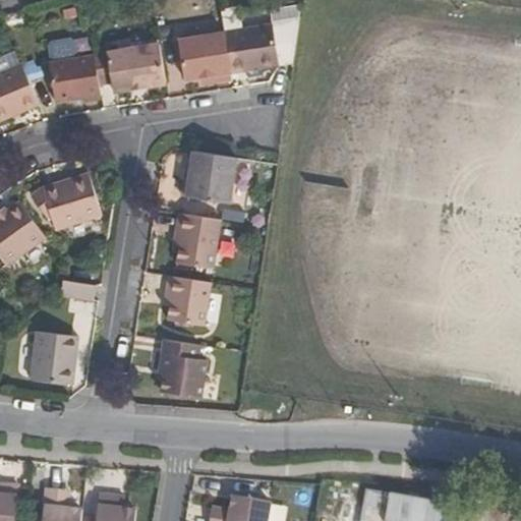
[(271,22),(222,32),(229,74),(279,64),(271,22)]
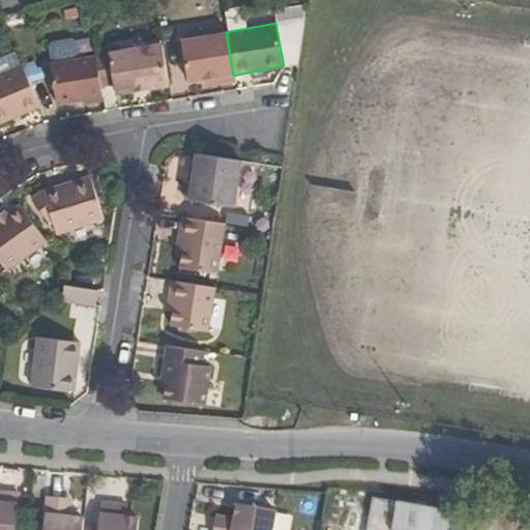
[(233,76),(226,32),(181,40),(189,82),(216,77),(217,84),(234,81),(233,76)]
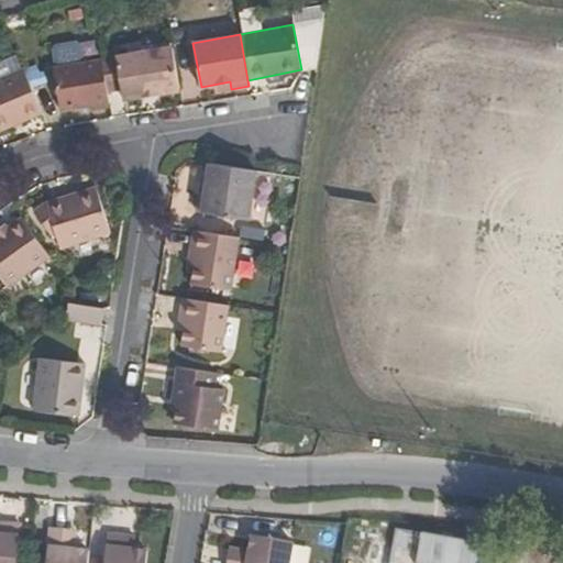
[(169,45),(99,57),(106,92),(122,90),(124,101),(143,98),(143,95),(158,92),(159,97),(177,92),(169,45)]
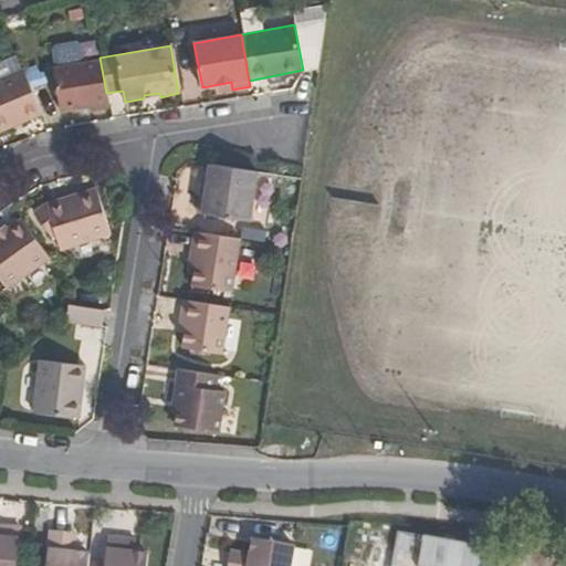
[(106,93),(100,58),(53,66),(60,109),(93,104),(93,111),(108,107),(106,93)]
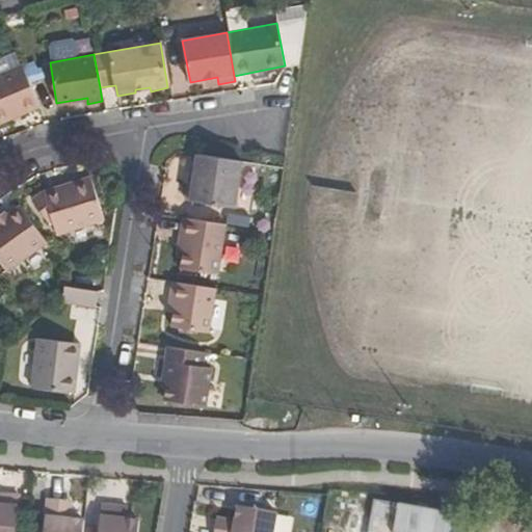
[(0,125),(38,108),(21,65),(0,74),(0,125)]
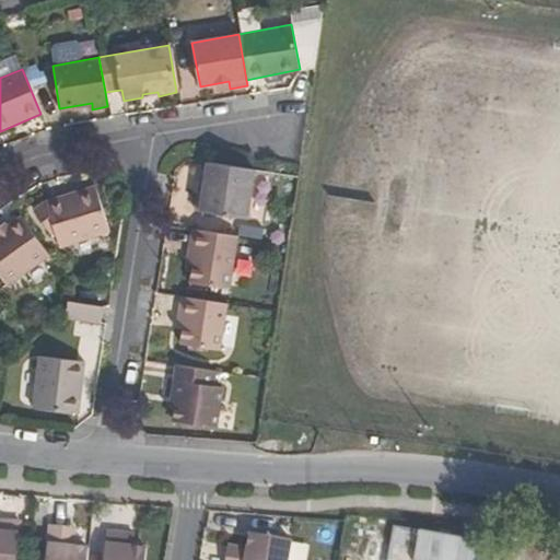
[(248,219),(257,170),(209,162),(206,179),(203,195),(199,195),(197,210),(248,219)]
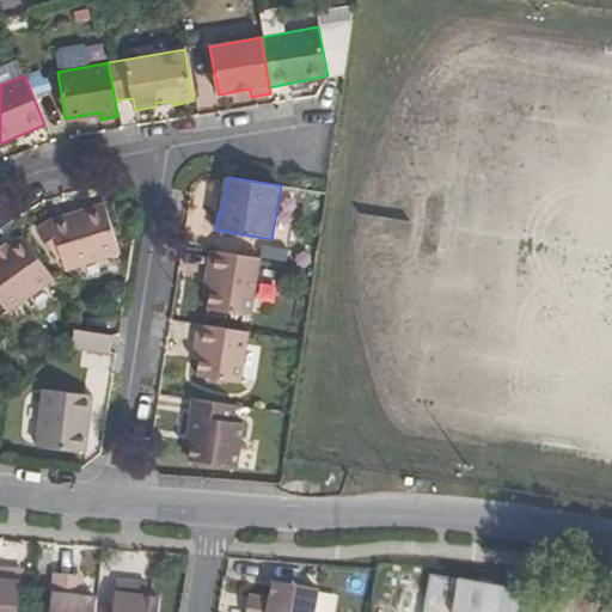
[(53,219),(68,269),(120,251),(105,203),(53,219)]
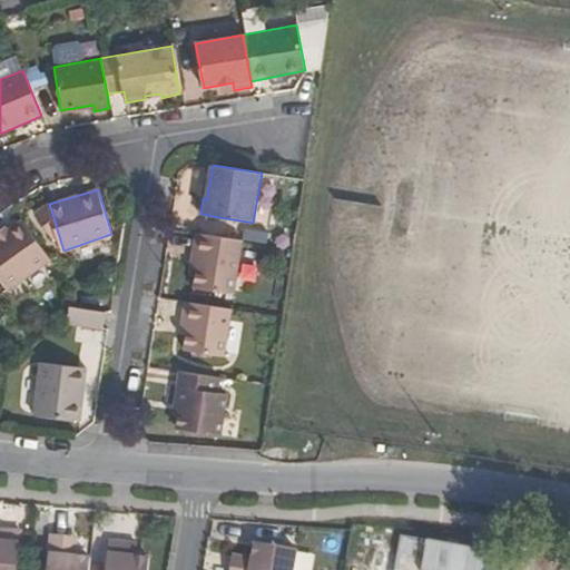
[(50,258),(19,216),(0,231),(0,275),(10,290),(50,258)]
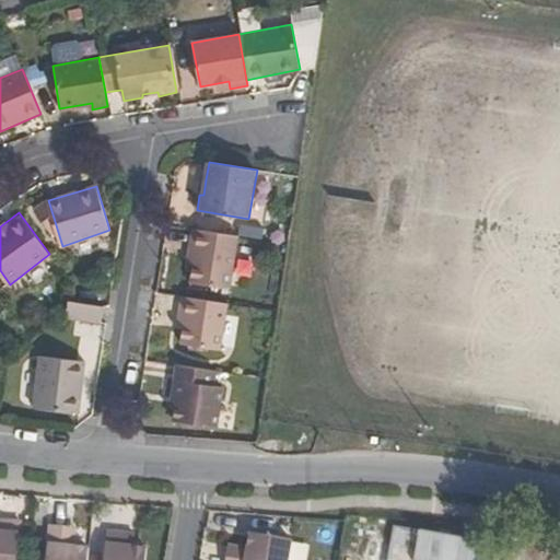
[(229,286),(238,235),(193,228),(189,245),(198,247),(195,264),(191,282),(229,286)]
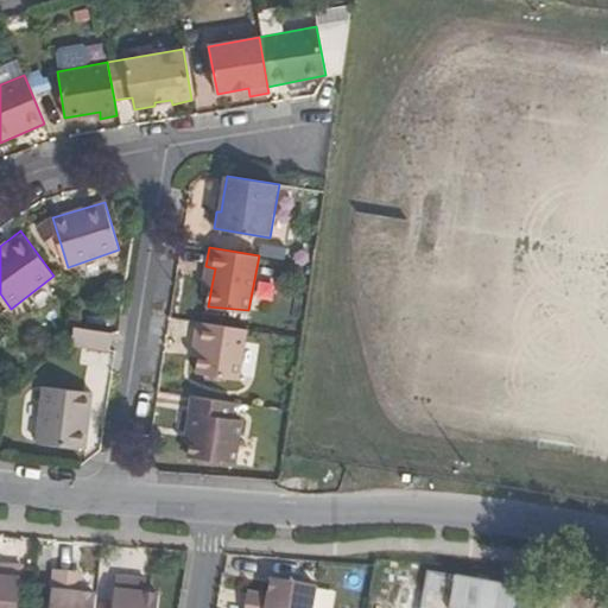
[(202,285),(211,286),(215,268),(206,266),(202,285)]
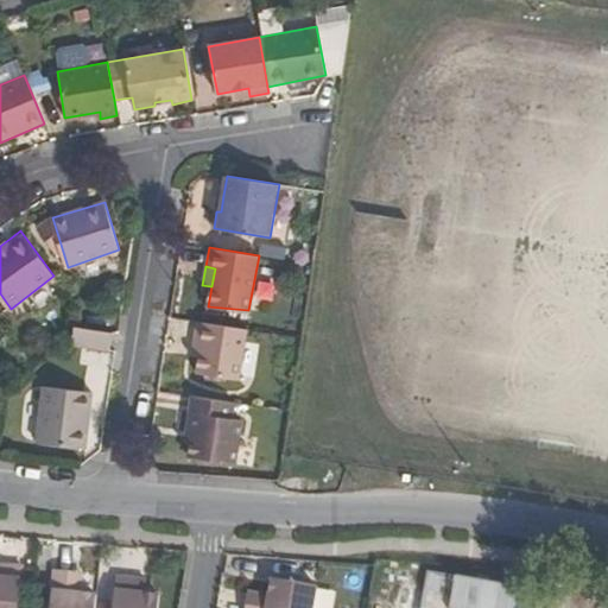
[(238,377),(247,328),(196,321),(194,337),(204,340),(200,356),(197,371),(238,377)]
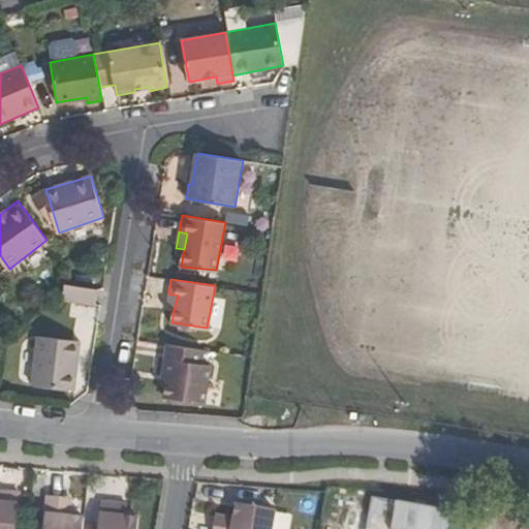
[(95,303),(97,287),(63,282),(63,294),(63,301),(95,303)]
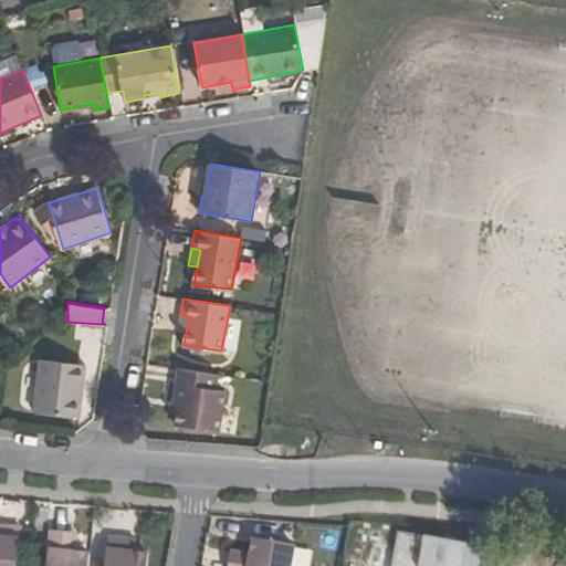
[(178,329),(186,332),(190,316),(180,314),(178,329)]
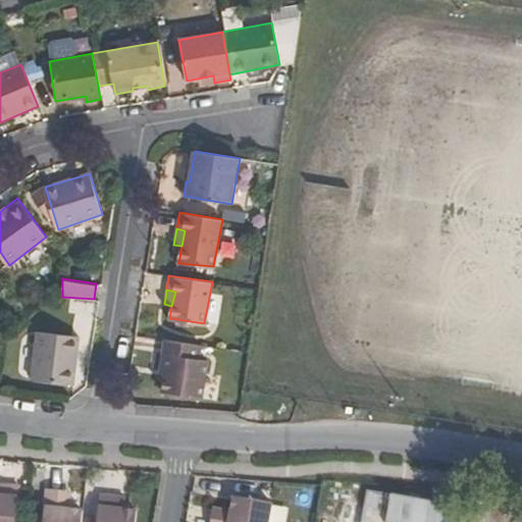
[(38,328),(31,378),(73,382),(81,334),(38,328)]
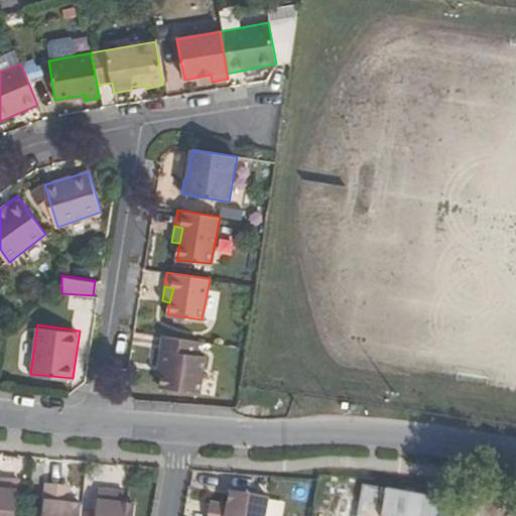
[(198,352),(199,340),(162,335),(159,352),(166,353),(162,373),(161,385),(200,390),(205,354),(198,352)]
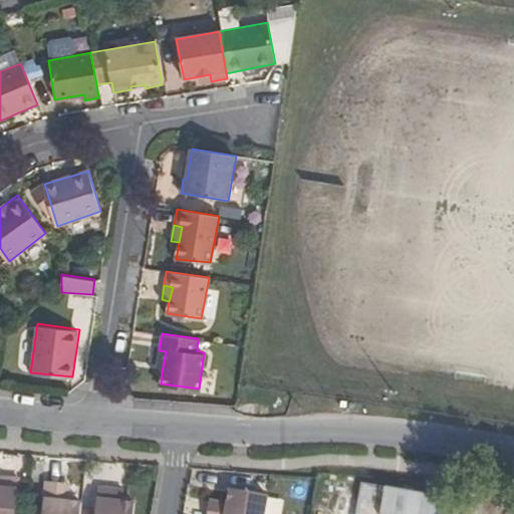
[(156,370),(162,371),(166,351),(159,350),(156,370)]
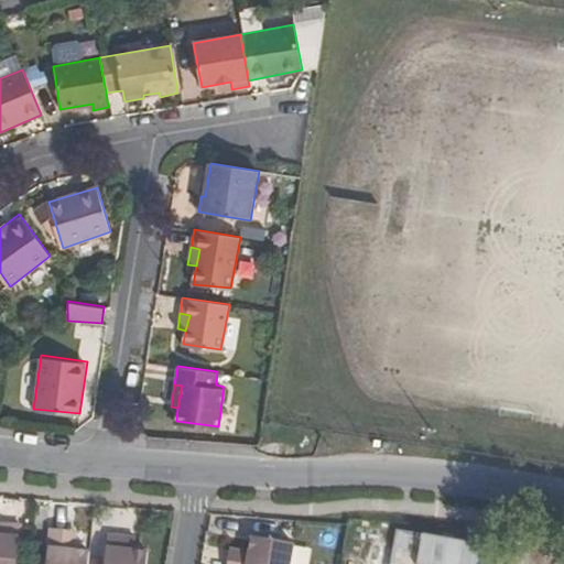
[(0,540),(0,563),(15,563),(20,529),(1,527),(0,540)]
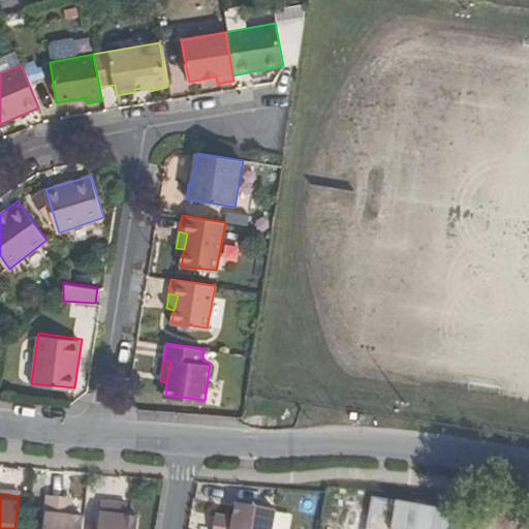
[(82,528),(84,522),(68,520),(61,520),(63,501),(45,499),(41,528),(82,528)]
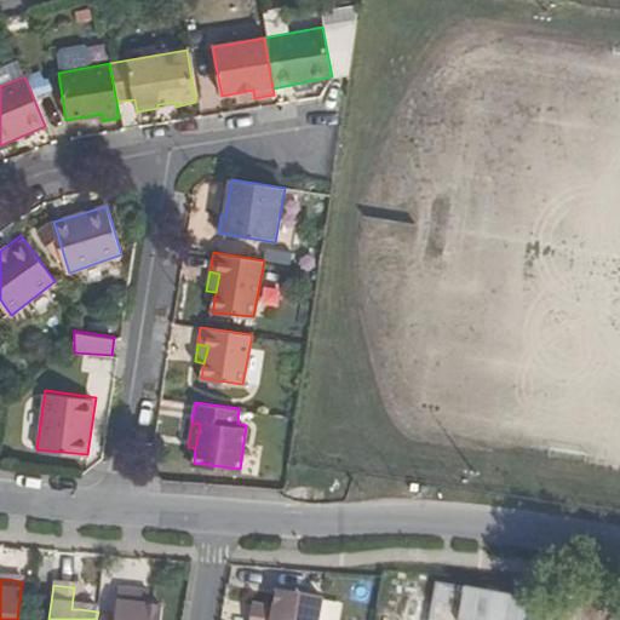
[(72,609),(80,609),(82,589),(74,587),(72,609)]
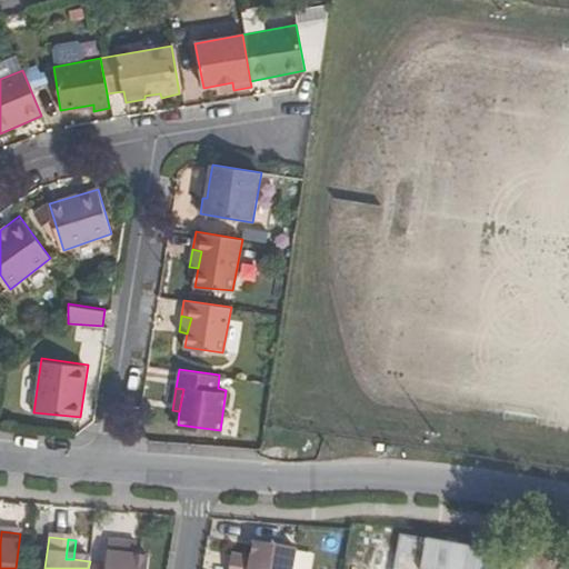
[(226,568),(290,568),(295,546),(252,540),(249,557),(248,563),(228,561),(226,568)]
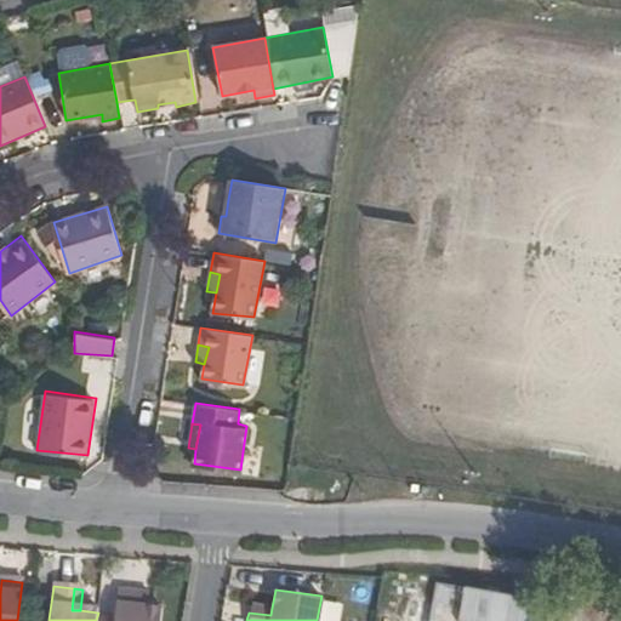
[(158,620),(159,610),(135,609),(136,594),(117,592),(113,620),(158,620)]
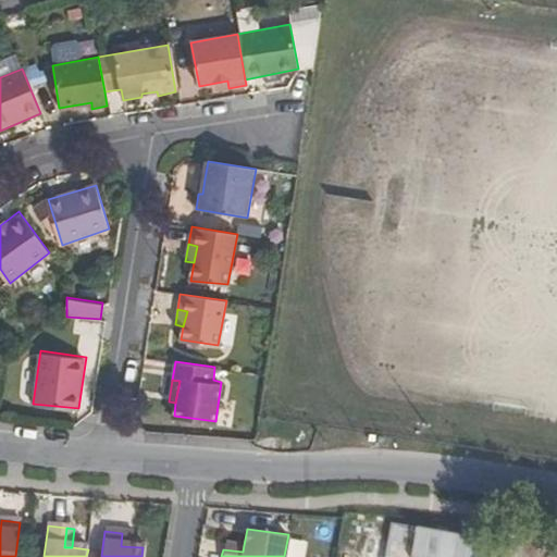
[(243,552),(244,545),(224,543),(223,549),(243,552)]
